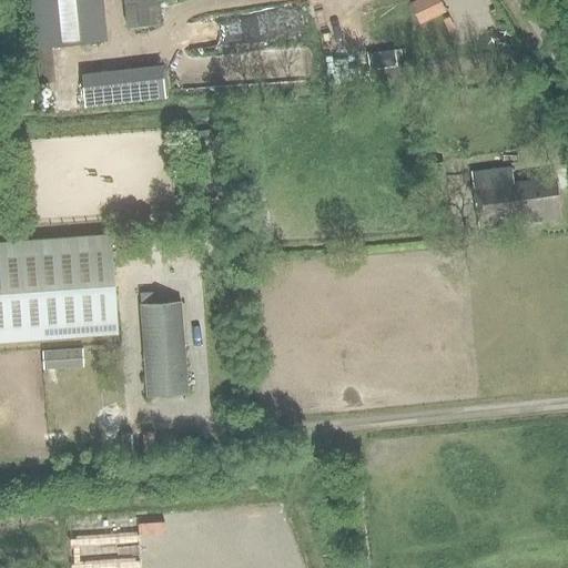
[(30,0),(36,49),(107,42),(101,0),(30,0)]
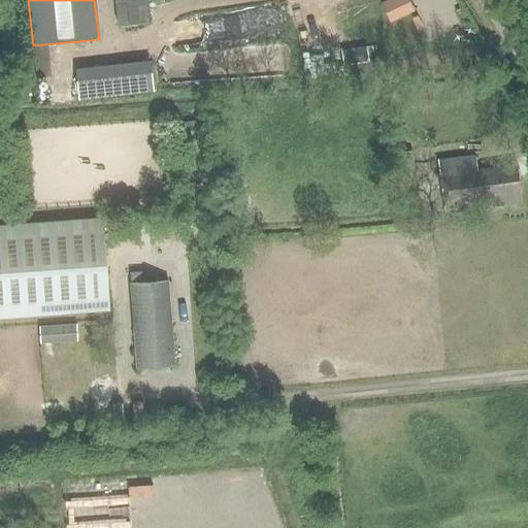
[(114,0),(118,26),(150,23),(146,0),(114,0)]
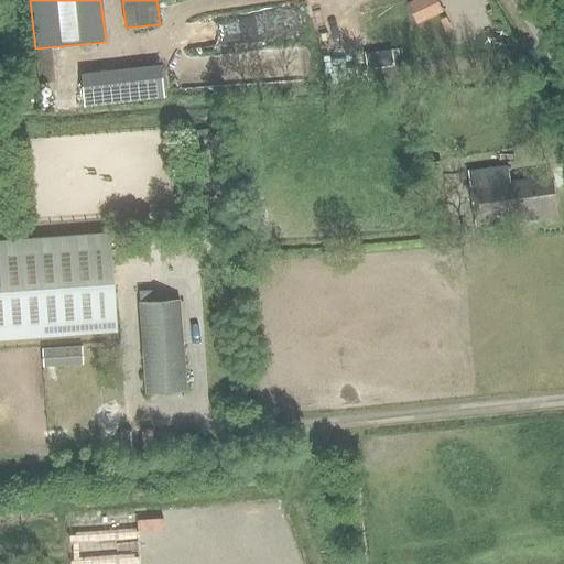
[(438,0),(422,0),(409,8),(418,25),(445,10),(438,0)]
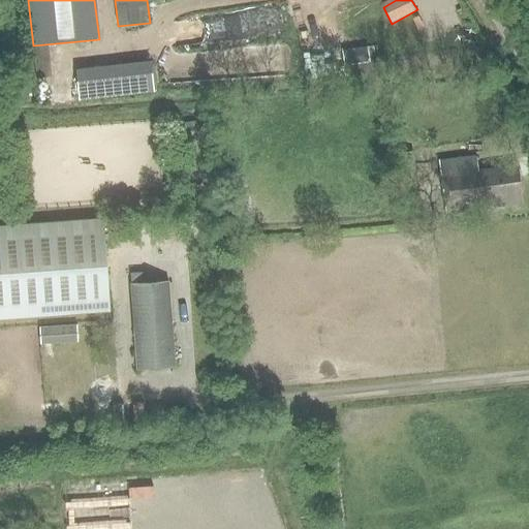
[(71,64),(73,97),(153,92),(151,59),(71,64)]
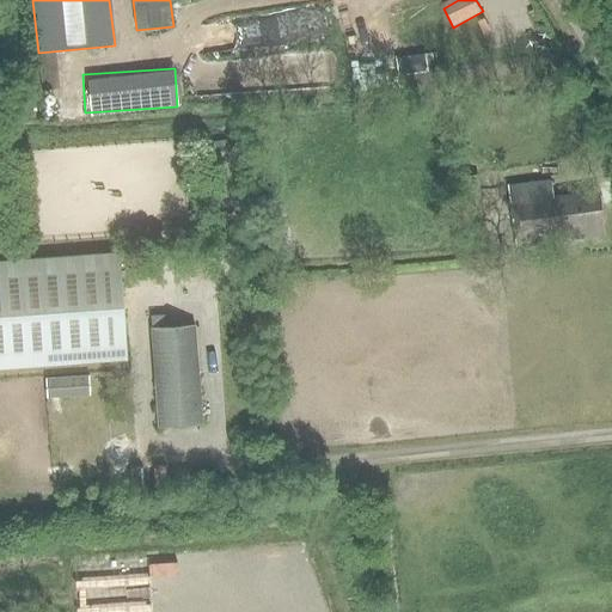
[(514,246),(604,236),(599,191),(554,197),(551,181),(507,185),(514,246)]
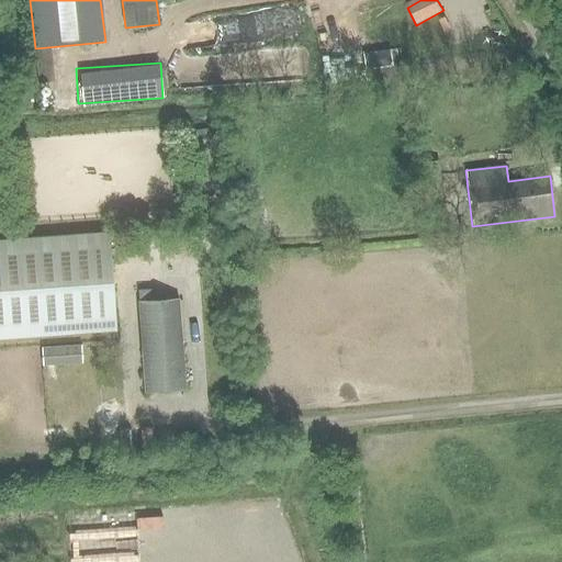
[(109,232),(0,239),(0,339),(116,330),(109,232)]
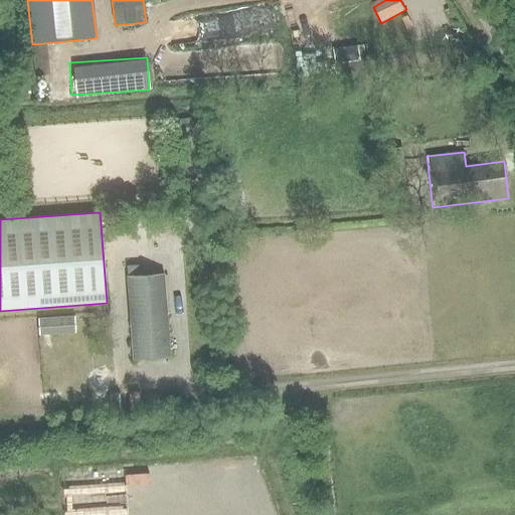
[(127,276),(138,275),(138,266),(126,267),(127,276)]
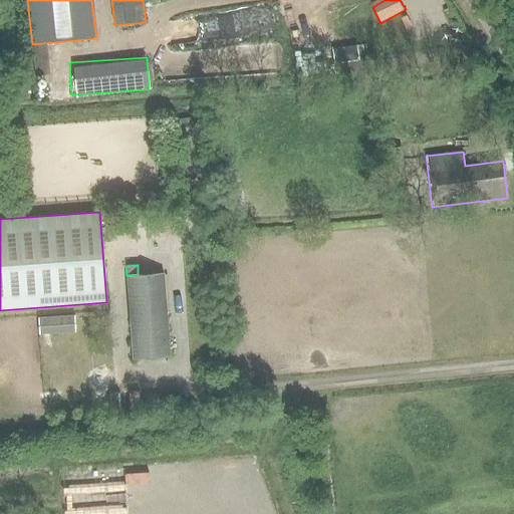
[(133,359),(169,357),(163,273),(126,275),(133,359)]
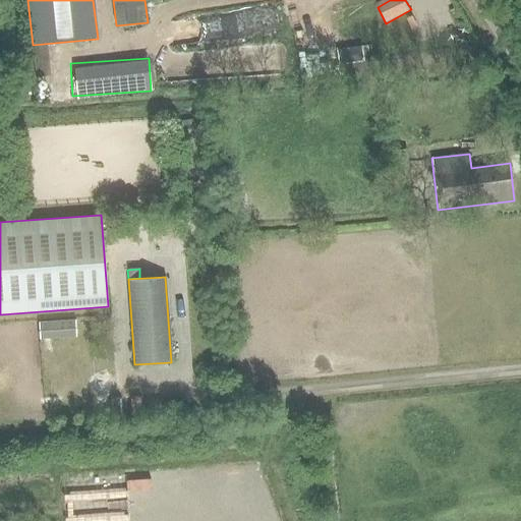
[(74,321),(39,323),(40,337),(75,334),(74,321)]
